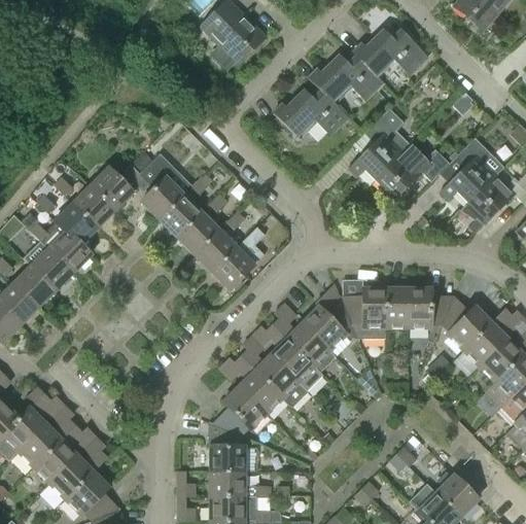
[(454,0),(451,4),(480,28),(495,9),(497,10),(505,0),(454,0)]
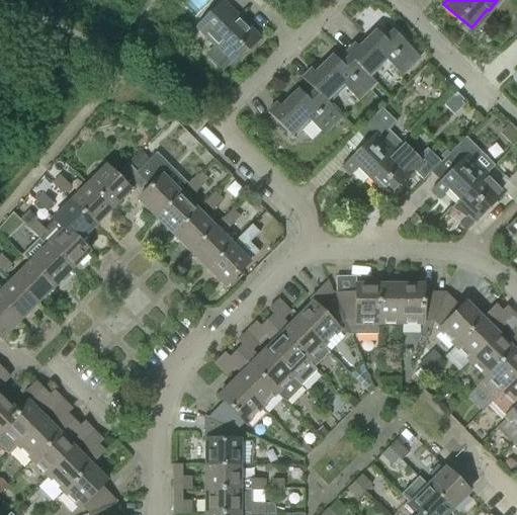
[(196,25),(216,44),(206,53),(222,67),(230,59),(233,62),(260,34),(255,29),(253,31),(238,15),(235,19),(229,13),(231,11),(221,1),(196,25)]
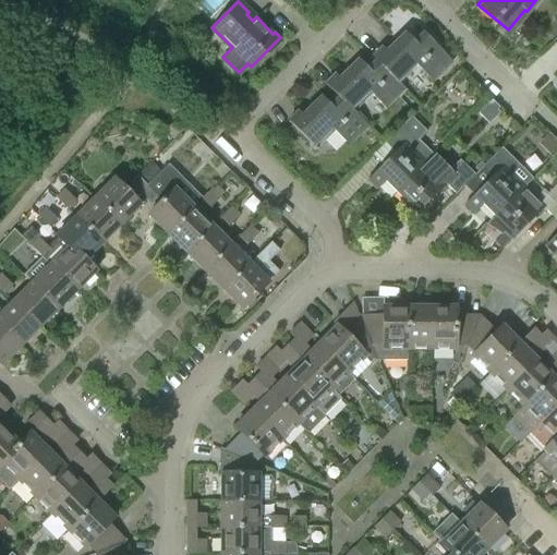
[(373,55),(376,58),(398,80),(415,62),(433,80),(451,60),(423,32),(414,40),(404,31),(386,49),(382,45),(373,55)]
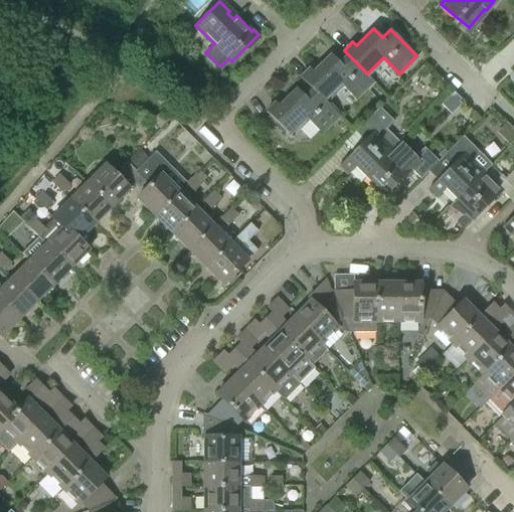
[(300,76),(313,89),(323,99),(340,82),(356,98),(373,79),(367,73),(347,53),(339,62),(330,53),(313,70),(309,66),(300,76)]
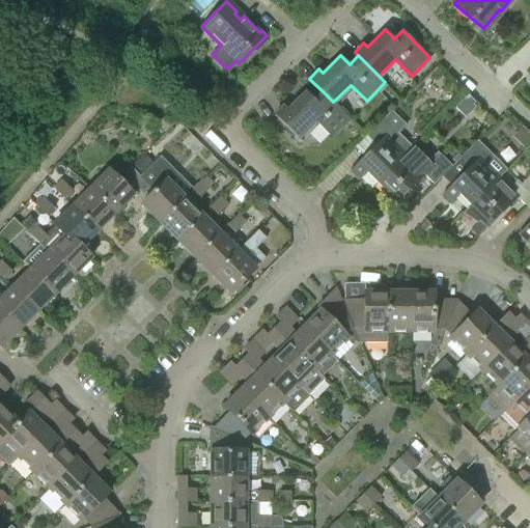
[(350,118),(333,102),(323,91),(314,99),(305,90),(288,108),(284,104),(274,114),(298,137),(315,120),(332,136),(350,118)]
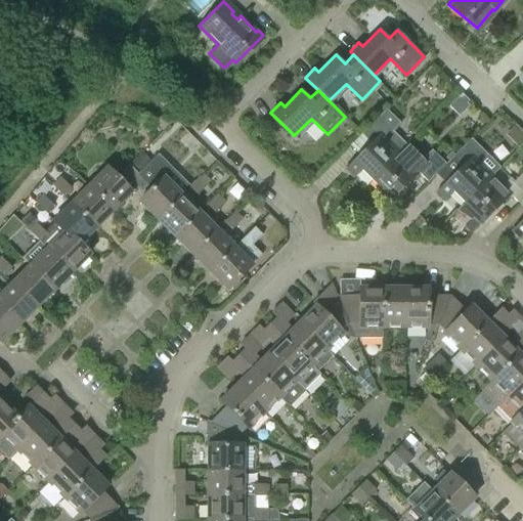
[(401,121),(388,107),(361,133),(369,141),(346,168),(354,176),(361,168),(374,178),(408,144),(393,130),(401,121)]
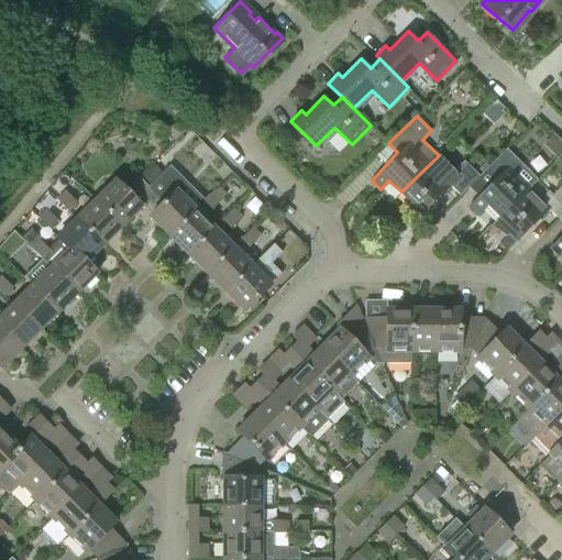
[(186,129),(176,119),(167,128),(177,138),(186,129)]
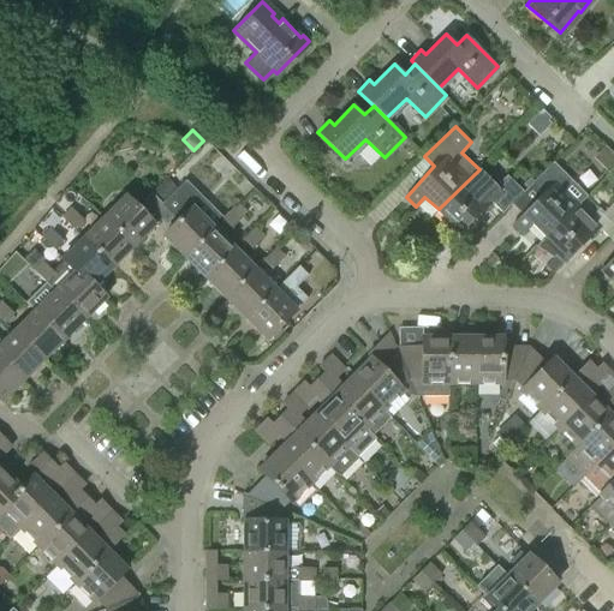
[(512,202),(523,213),(513,222),(524,232),(532,223),(544,235),(578,203),(578,204),(588,195),(553,161),(532,181),(524,190),(512,202)]
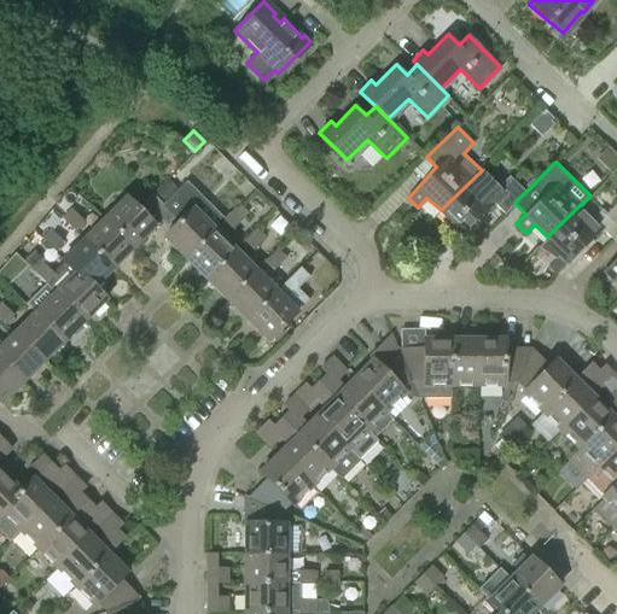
[(499,186),(494,182),(482,170),(441,210),(465,233),(493,202),(505,212),(514,203),(527,191),(510,175),(499,186)]
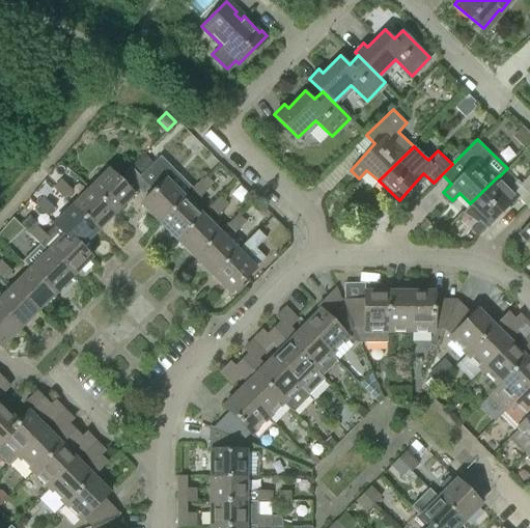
[(142,201),(161,220),(194,187),(162,154),(141,173),(151,184),(152,184),(157,188),(142,201)]
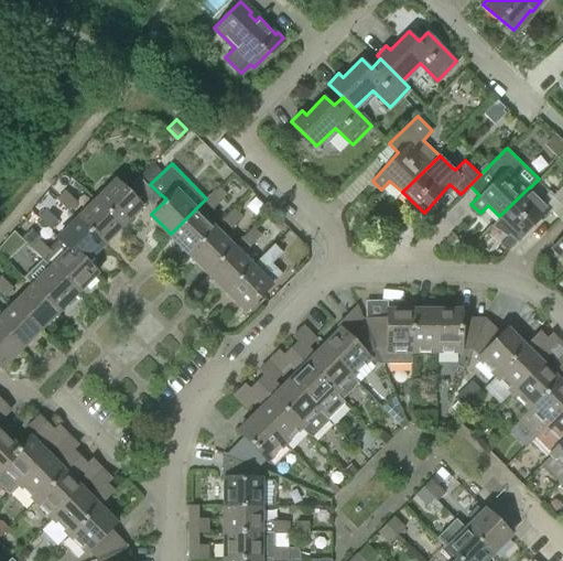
[(122,225),(149,198),(153,203),(161,195),(150,184),(142,193),(132,183),(126,190),(116,179),(97,197),(122,225)]
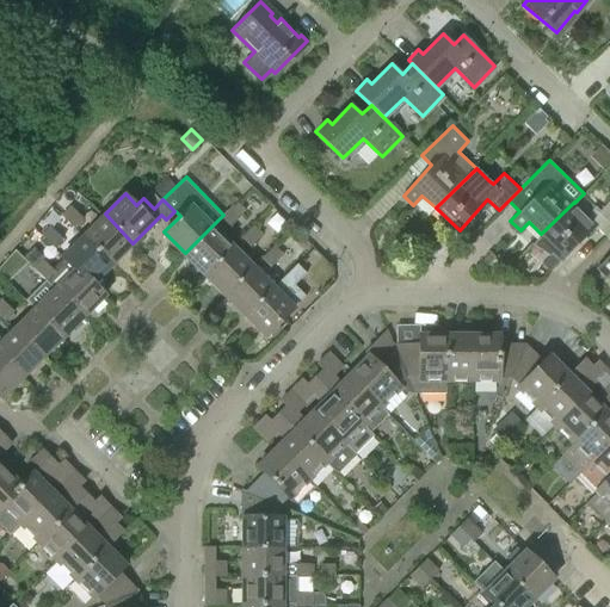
[(609,199),(601,210),(596,205),(586,215),(574,203),(574,202),(541,234),(533,242),(548,252),(550,249),(561,260),(596,225),(605,235),(609,230),(609,199)]
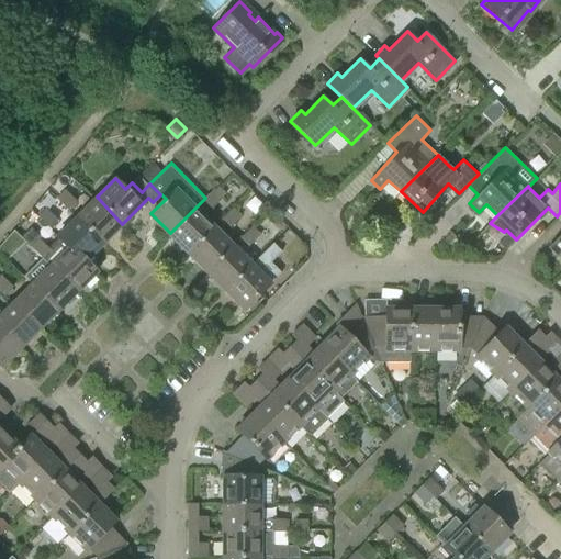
[(66,188),(58,197),(69,208),(77,199),(66,188)]
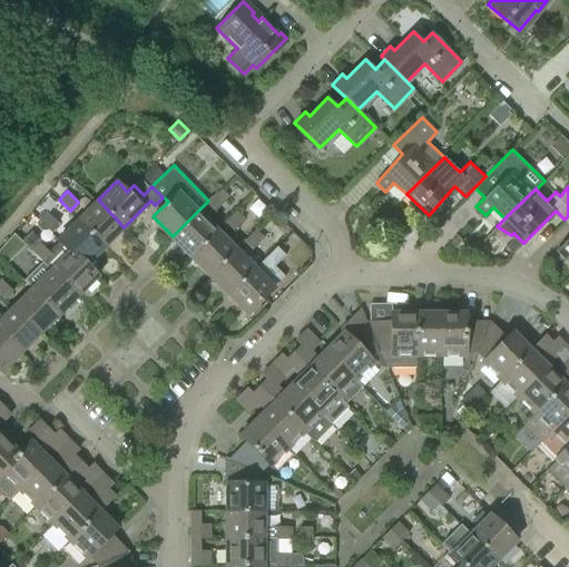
[(208,201),(173,236),(192,255),(217,228),(207,217),(226,198),(218,191),(208,201)]
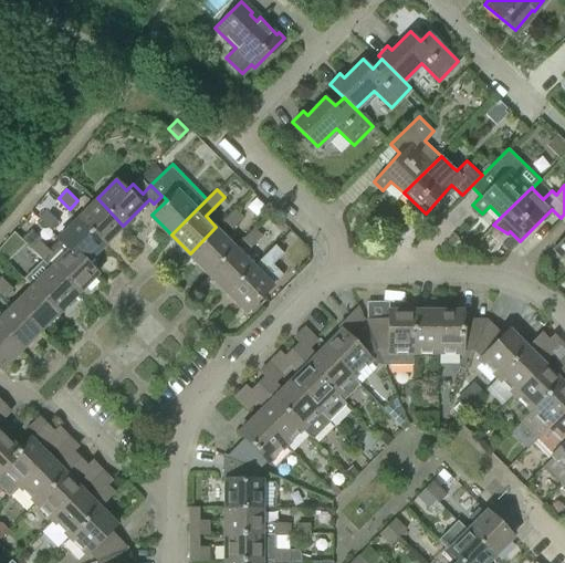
[(97,198),(77,217),(104,244),(123,226),(97,198)]
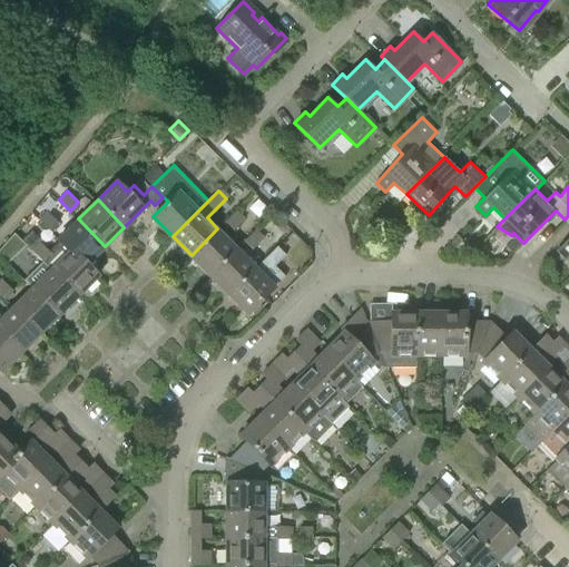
[(48,209),(40,218),(51,230),(59,222),(48,209)]
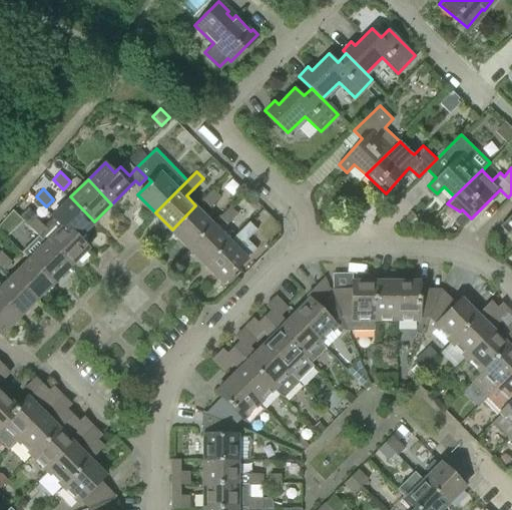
[(220,195),(213,188),(203,198),(210,205),(220,195)]
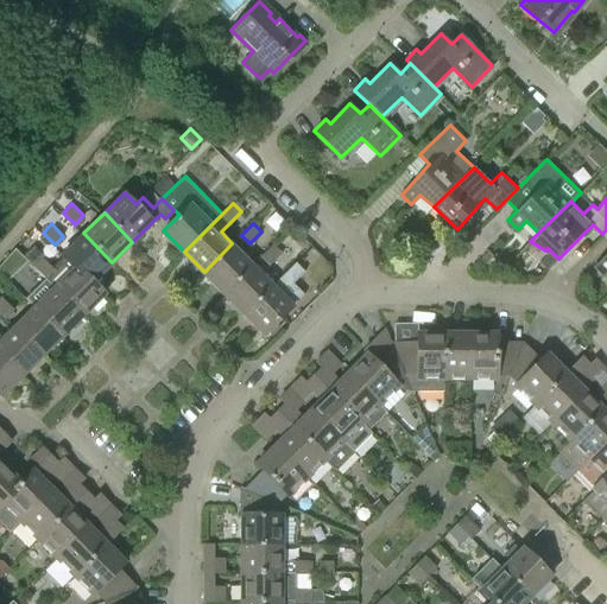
[(92,281),(112,262),(83,233),(63,253),(76,266),(92,281)]
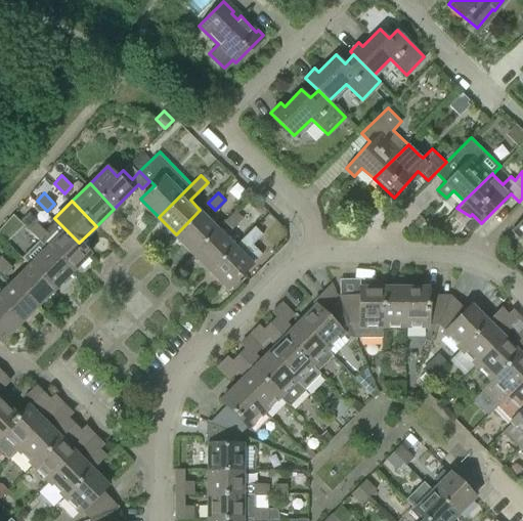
[(176,234),(193,252),(217,227),(200,210),(176,234)]
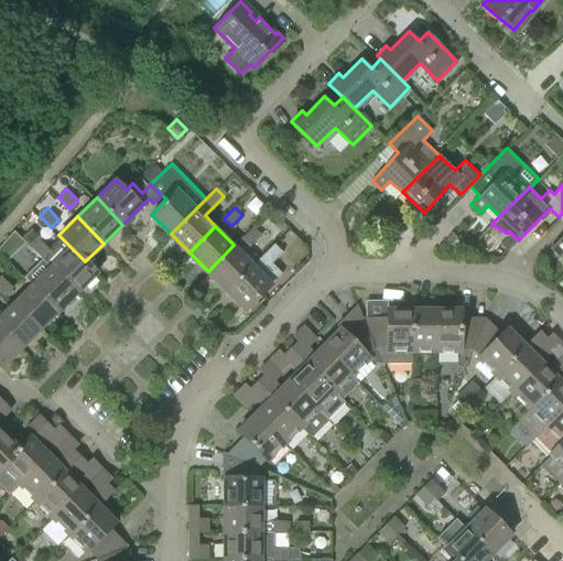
[(242,237),(250,245),(261,234),(253,226),(242,237)]
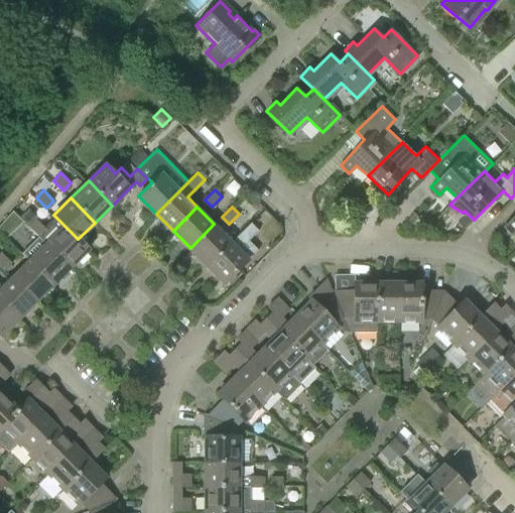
[(514,214),(504,226),(512,234),(514,231),(514,214)]
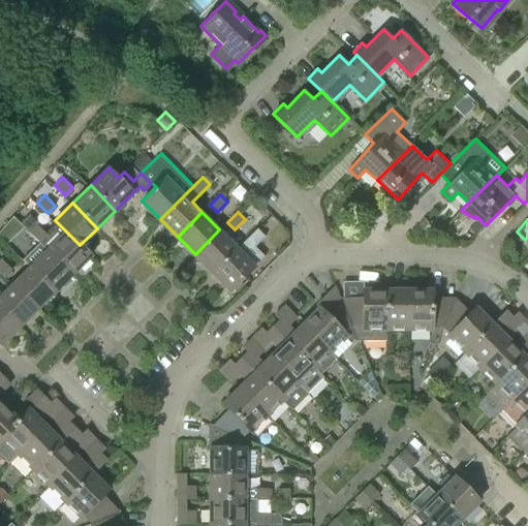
[(72,273),(91,255),(80,245),(66,231),(56,242),(37,223),(30,230),(40,241),(48,249),(72,273)]
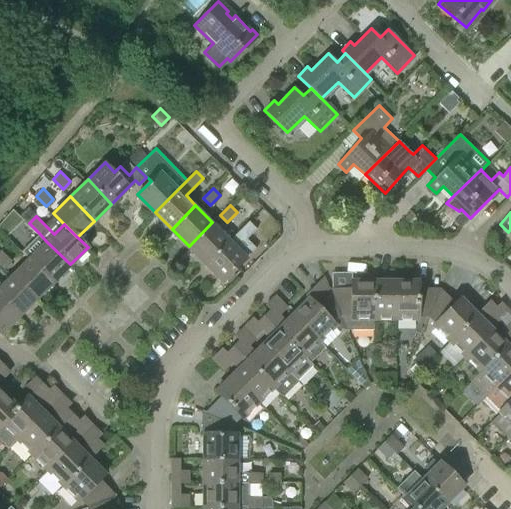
[(189,246),(205,263),(229,239),(212,222),(189,246)]
